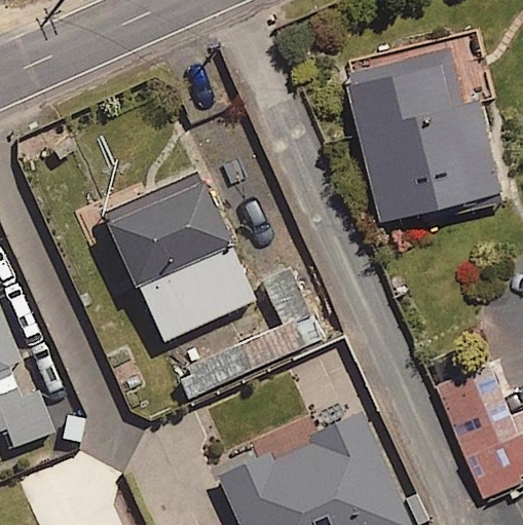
[(462,101),(448,38),(387,52),(393,72),(345,83),(378,220),(500,191),(478,97),(462,101)]
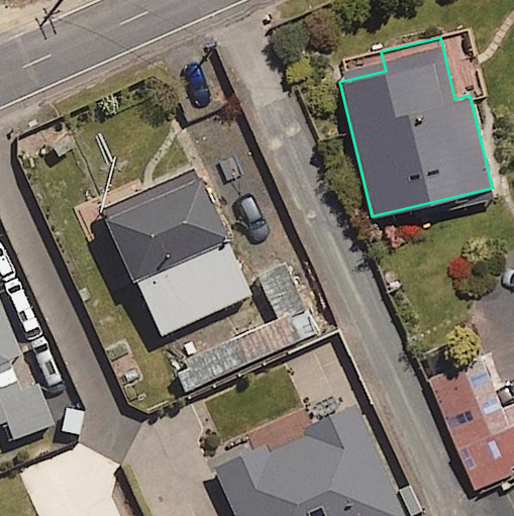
[(251,295),(200,180),(108,221),(159,336),(251,295)]
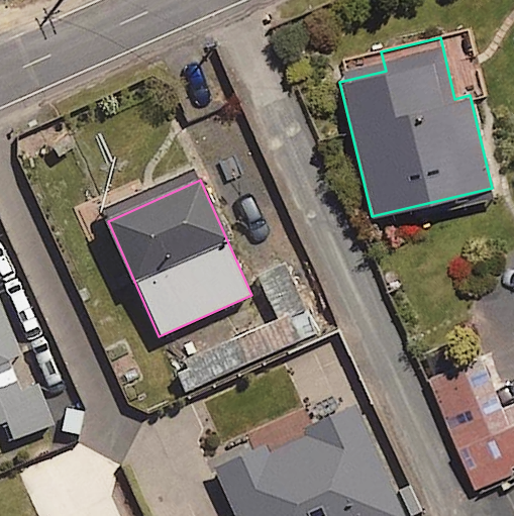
[(25,375),(0,306),(0,422),(8,420),(15,438),(54,424),(34,372),(25,375)]
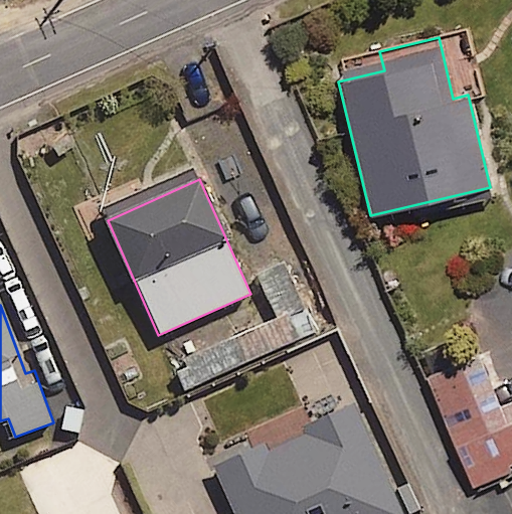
[(511,401),(500,406),(477,355),(427,378),(474,483),(511,465),(511,401)]
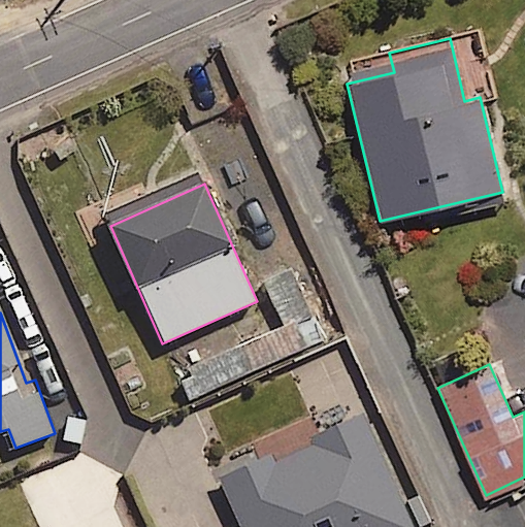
[(408,526),(359,418),(219,481),(239,526),(408,526)]
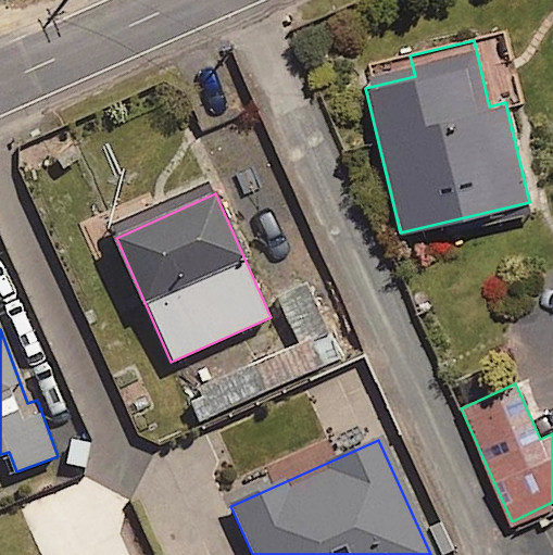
[(49,497),(3,518),(17,547),(62,527),(49,497)]
